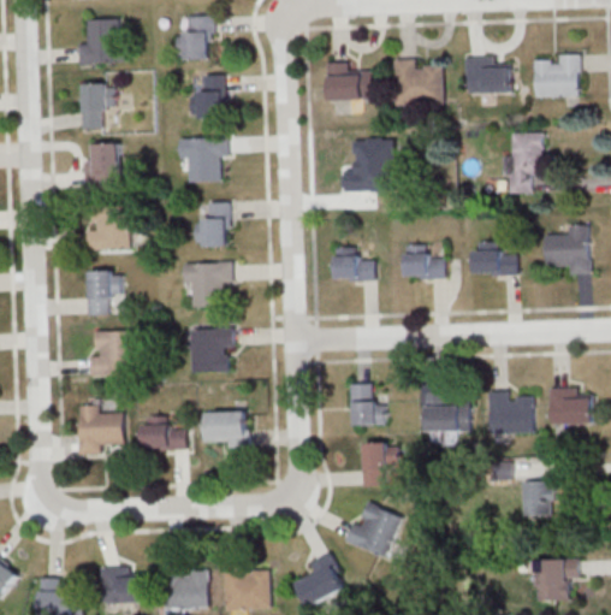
[(177,31),(177,60),(212,60),(212,16),(187,16),(187,31),(177,31)]
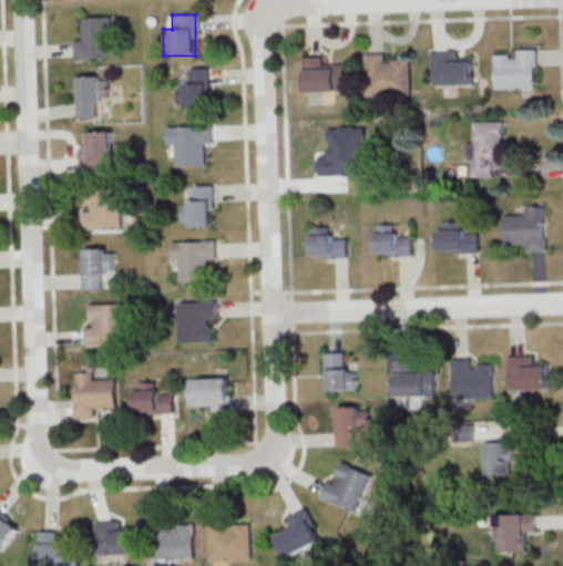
[(72,38),(72,59),(113,59),(113,18),(80,18),(80,38),(72,38)]
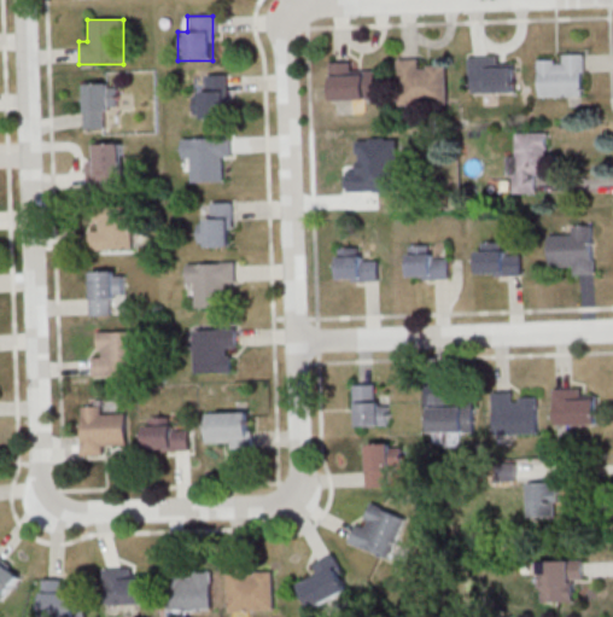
[(581,56),(536,56),(536,97),(581,97),(581,56)]
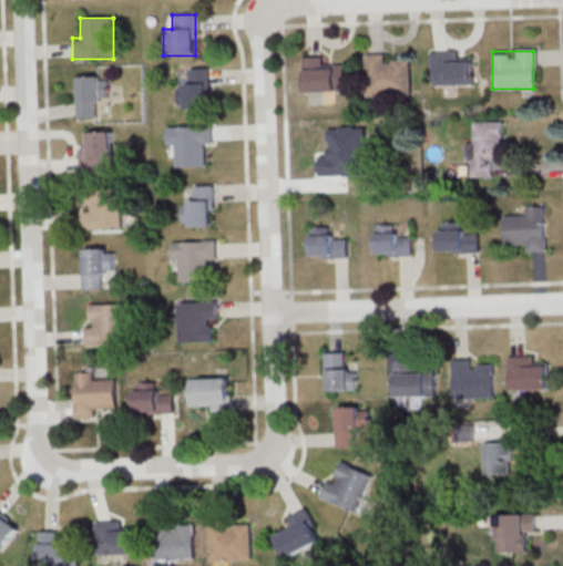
[(470,85),(470,62),(457,62),(457,52),(428,52),(428,85),(470,85)]
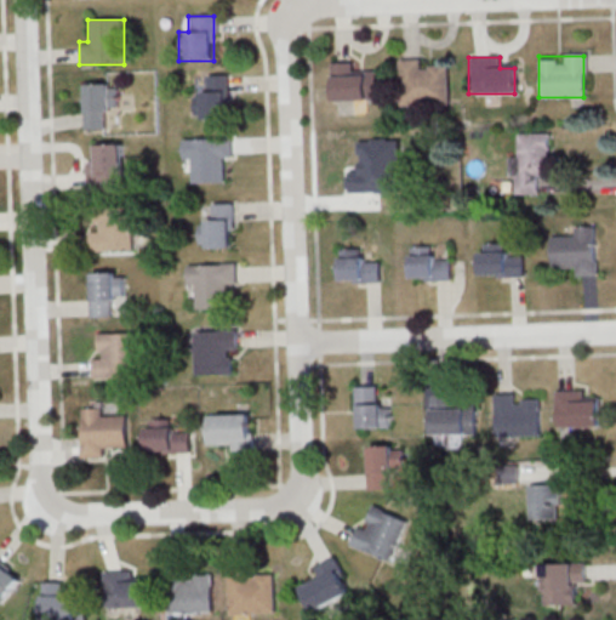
[(446,103),(445,66),(421,66),(421,60),(397,60),(397,103),(446,103)]
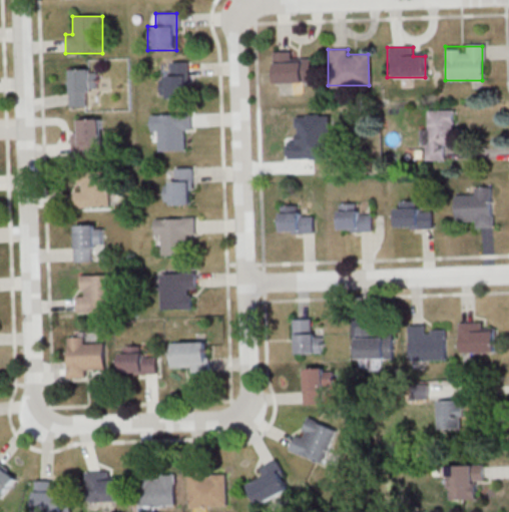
[(290,52),(273,52),(273,84),(310,84),(310,60),(290,60),(290,52)]
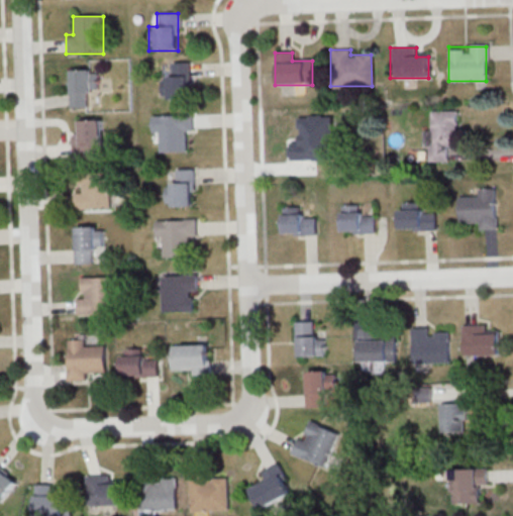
[(187,100),(187,63),(168,63),(168,83),(160,83),(160,100),(187,100)]
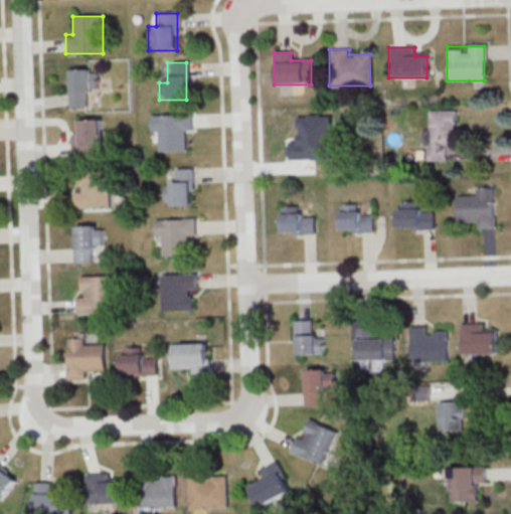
[(95,69),(67,69),(67,107),(95,107),(95,69)]
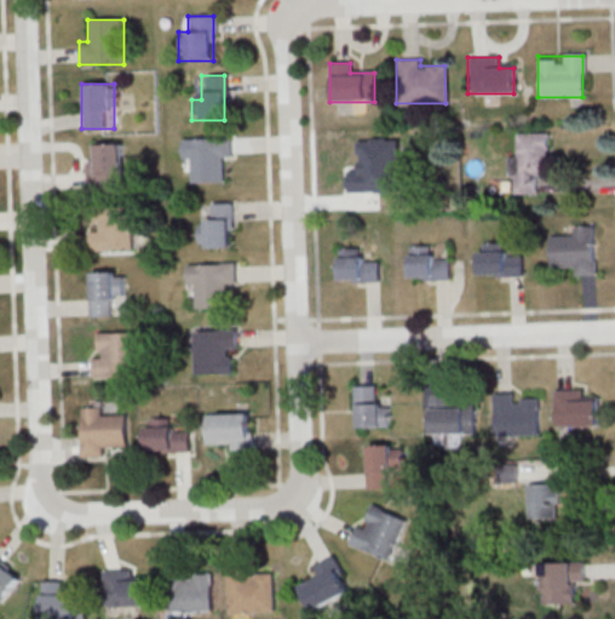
[(546,133),(515,133),(515,158),(509,158),(509,194),(534,194),(534,176),(545,176),(546,133)]
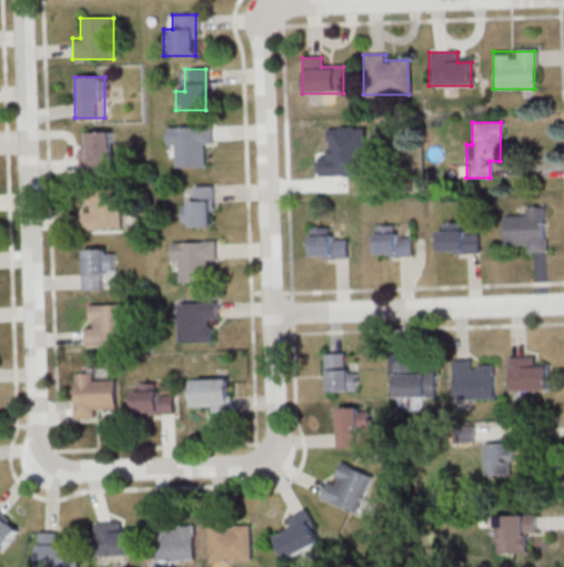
[(165,127),(165,154),(173,154),(174,166),(201,166),(201,154),(208,154),(208,127),(165,127)]
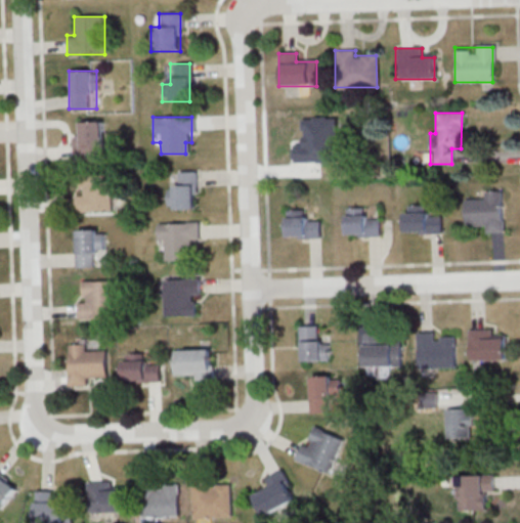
[(102,122),(80,122),(80,135),(71,135),(71,160),(101,160),(102,122)]
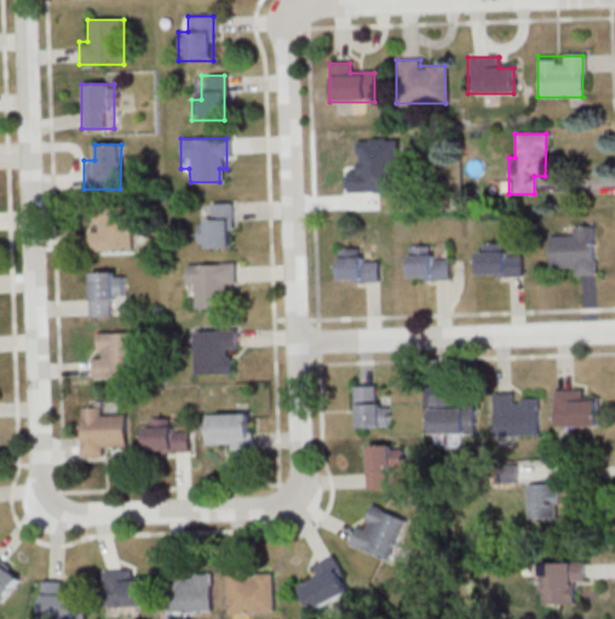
[(196,248),(231,248),(231,204),(207,204),(207,219),(196,219),(196,248)]
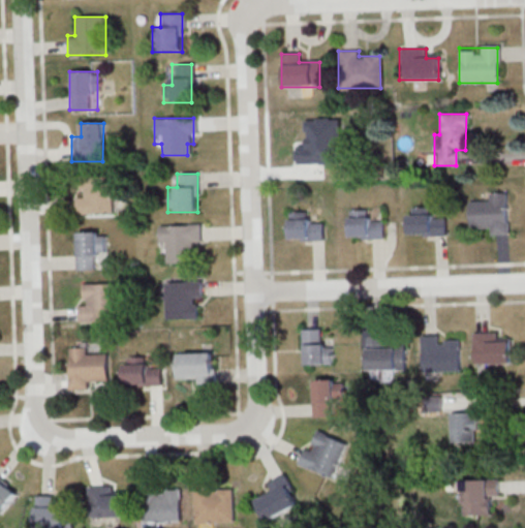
[(111,214),(111,176),(74,176),(74,214),(111,214)]
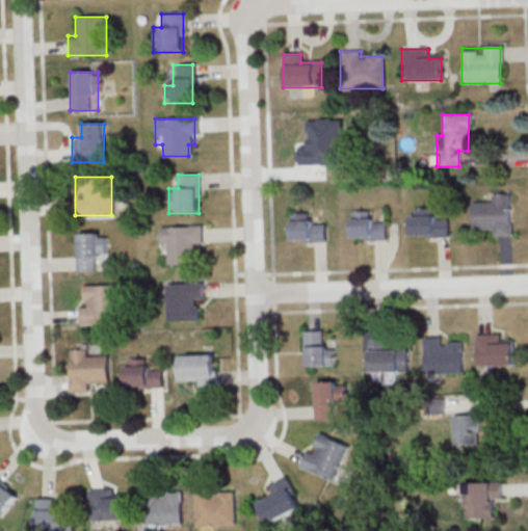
[(508,193),(490,194),(490,203),(470,204),(471,230),(491,229),(491,237),(509,237),(508,193)]
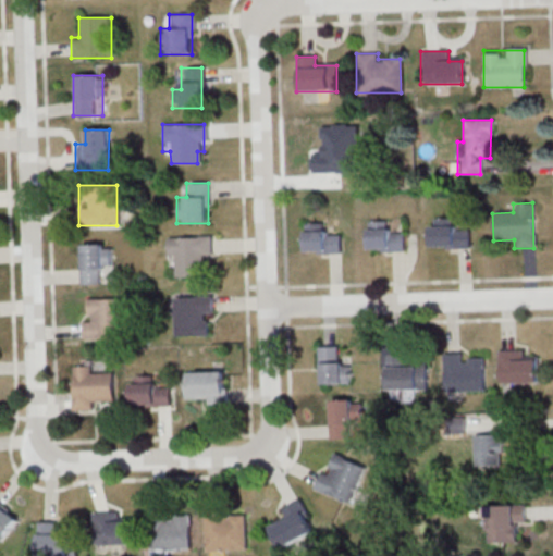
[(467,249),(467,230),(453,230),(453,219),(429,219),(429,249),(467,249)]
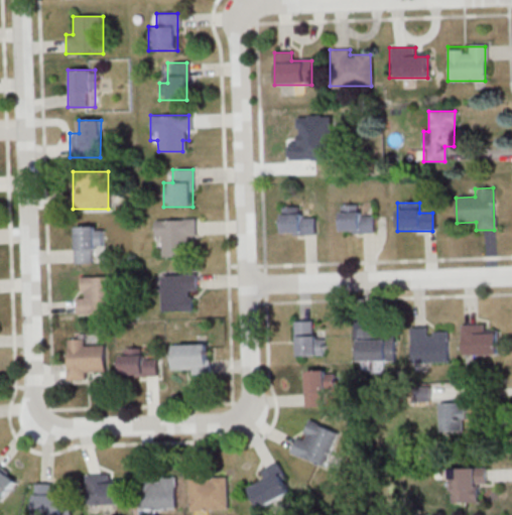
[(339,233),(372,233),(372,216),(359,216),(359,205),(339,205),(339,233)]
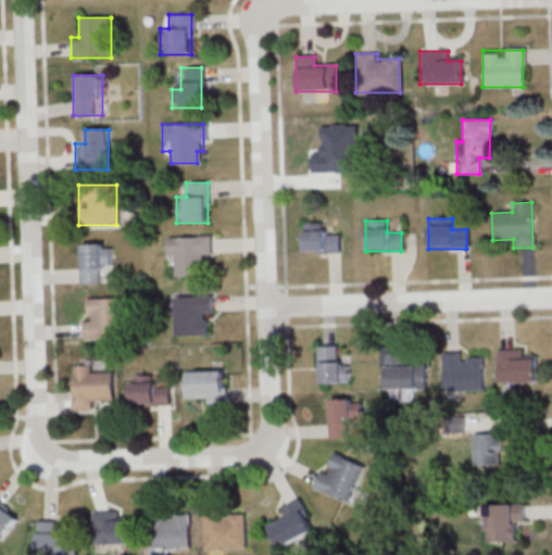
[(338,230),(302,230),(302,254),(338,254),(338,230)]
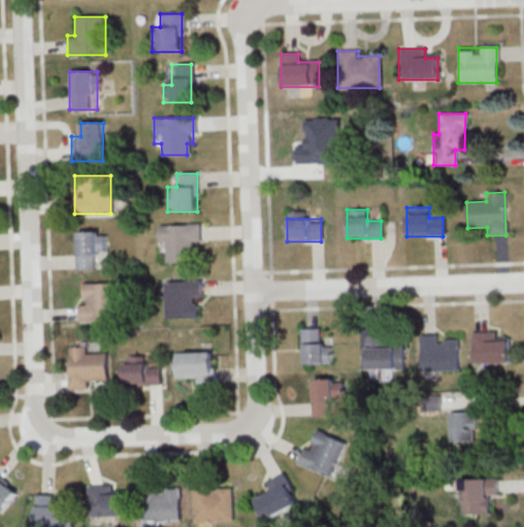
[(198,243),(197,224),(157,225),(157,245),(166,245),(166,264),(188,263),(188,243),(198,243)]
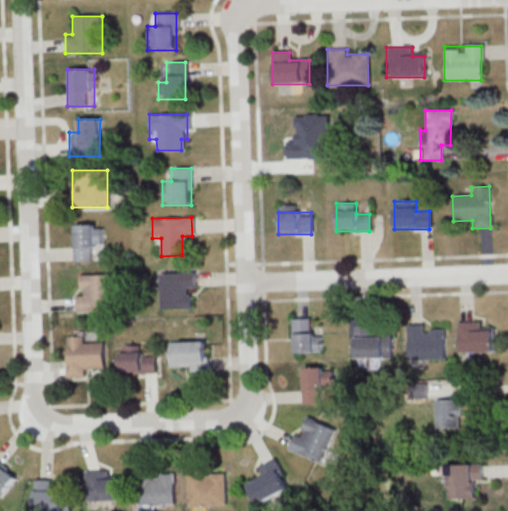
[(72,225),(72,262),(91,262),(91,249),(100,249),(100,225),(72,225)]
